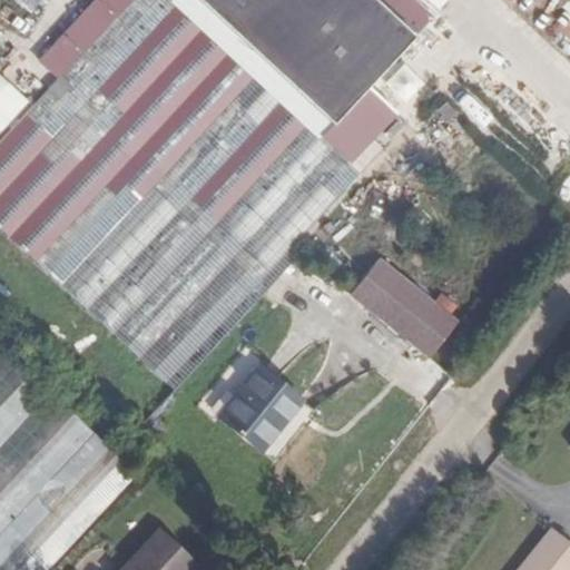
[(131,0),(0,143),(0,229),(166,384),(382,150),(359,129),(336,154),(169,0),(131,0)]
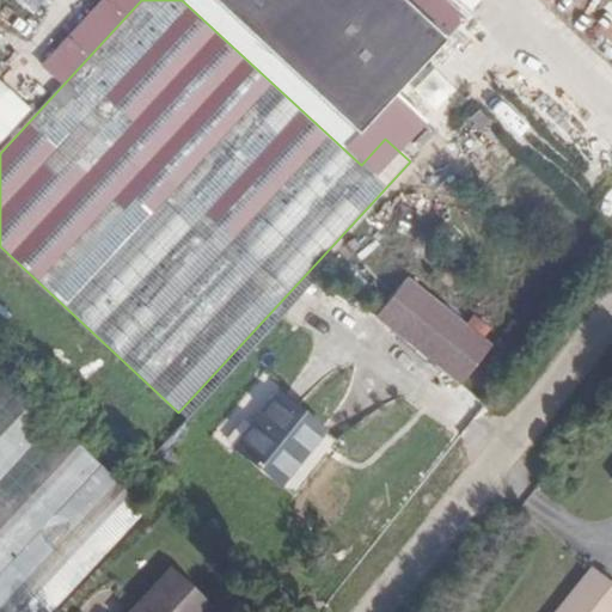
[(25,0),(37,10),(44,0),(25,0)]
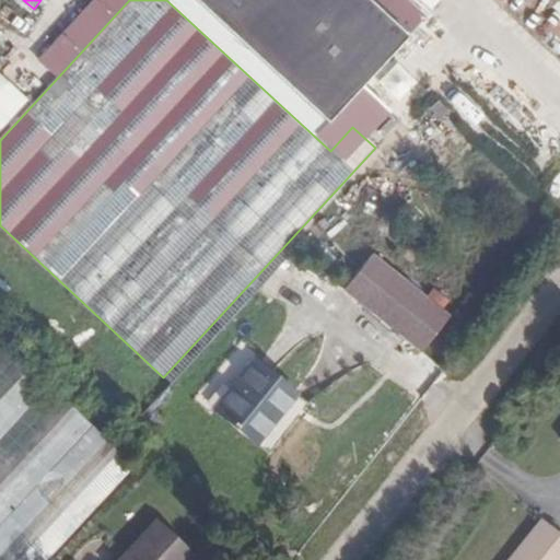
[(388,56),(328,0),(198,0),(325,123),(388,56)]
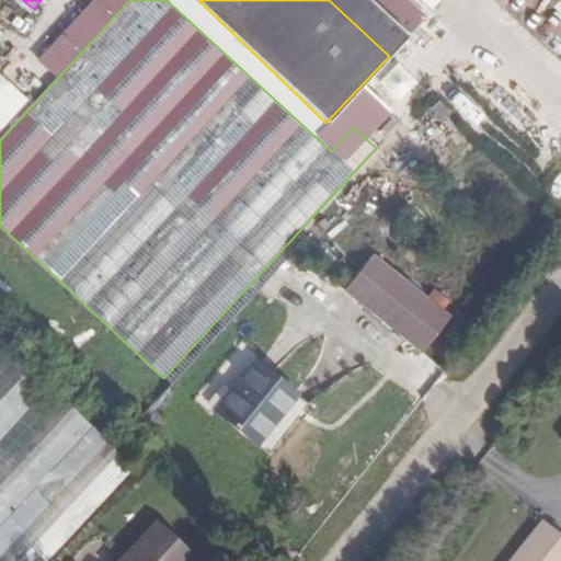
[(329,0),(389,56),(408,37),(368,0),(329,0)]
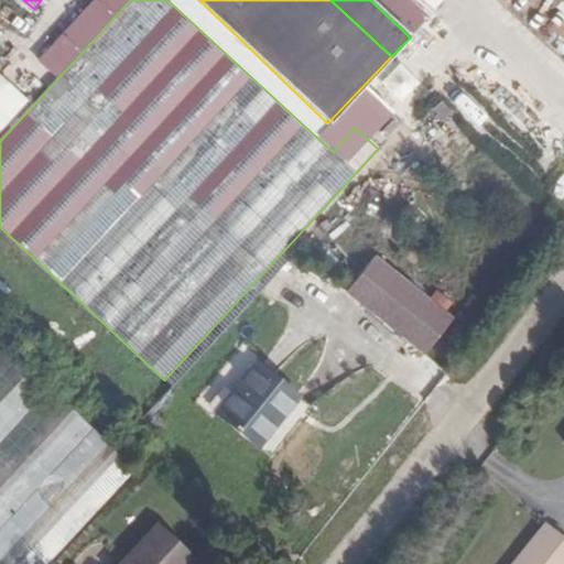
[(451,323),(373,259),(345,293),(423,357),(451,323)]
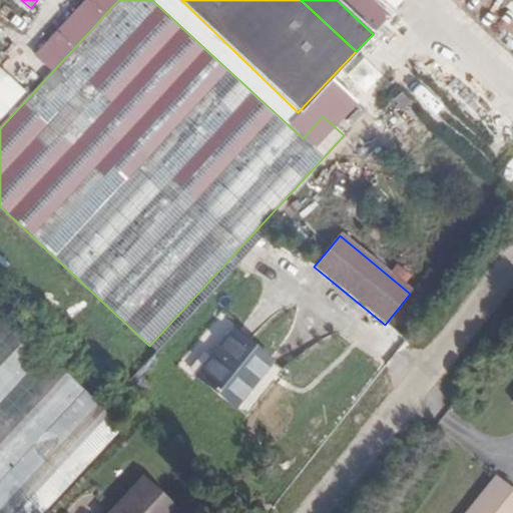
[(0,512),(41,512),(121,428),(0,314),(0,512)]
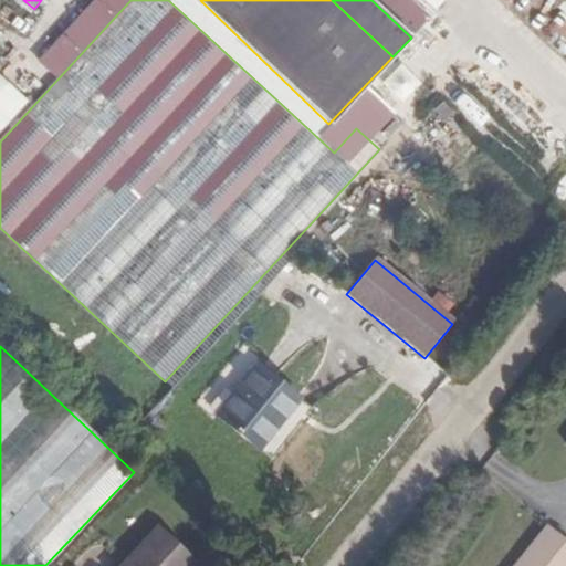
[(257,364),(215,416),(259,452),(301,398),(257,364)]
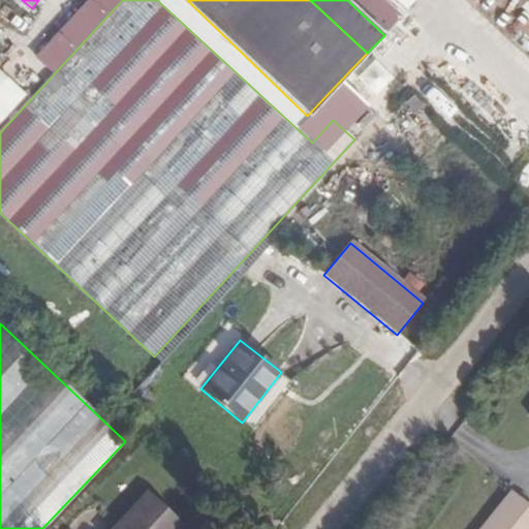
[(528,528),(528,504),(510,490),(478,528),(528,528)]
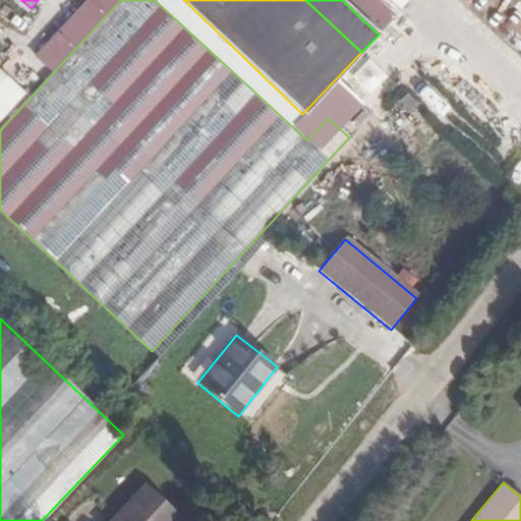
[(146,484),(111,520),(174,520),(180,516),(146,484)]
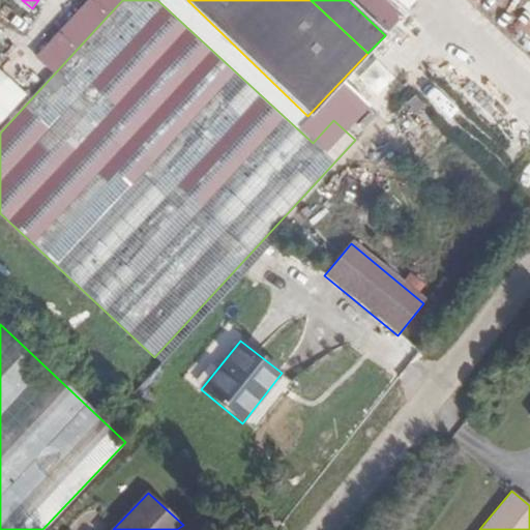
[(261,528),(263,529),(273,529),(278,524),(270,517),(261,528)]
